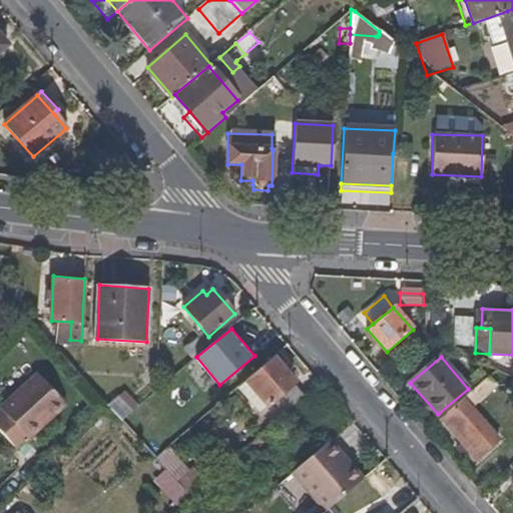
[(274,401),(292,385),(293,383),(273,359),(238,388),(259,412),(274,401)]
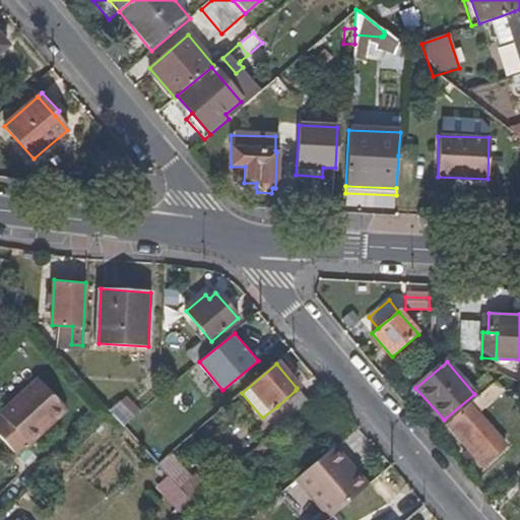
[(482,392),(494,382),(488,375),(475,384),(482,392)]
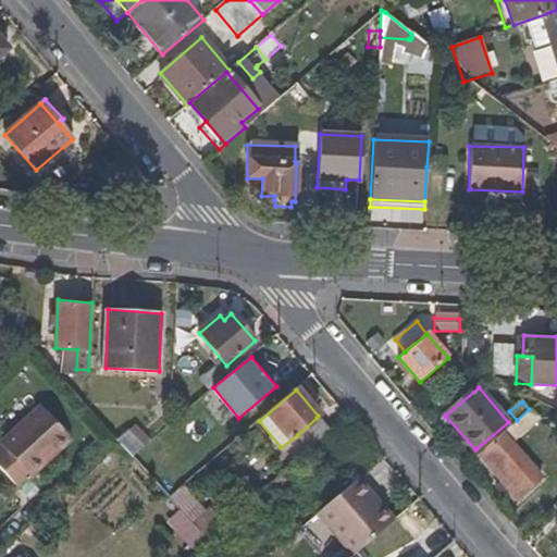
[(0,473),(11,485),(51,446),(48,443),(63,428),(41,405),(2,443),(4,445),(0,449),(0,473)]
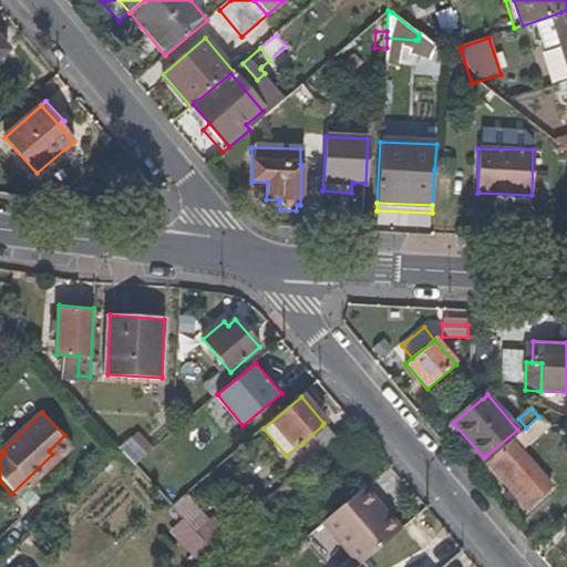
[(315,457),(334,440),(322,425),(302,443),(315,457)]
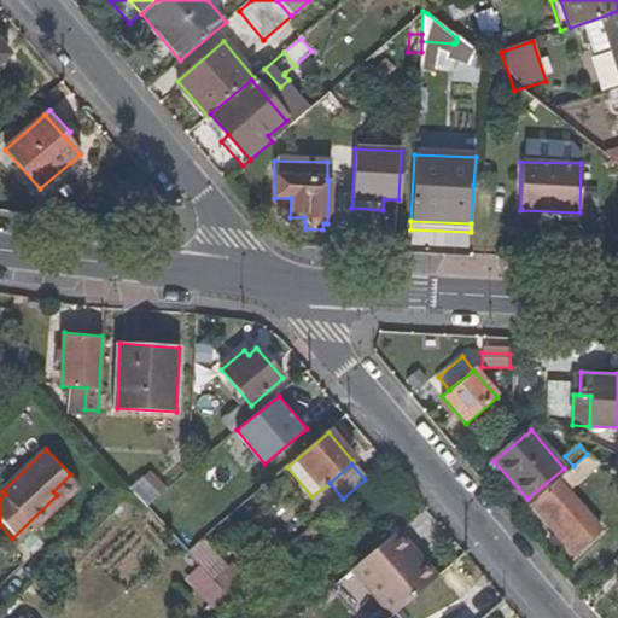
[(57,495),(74,479),(70,474),(53,491),(57,495)]
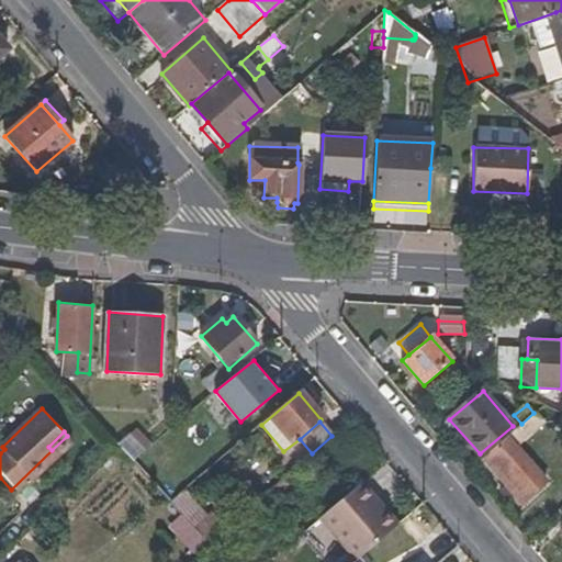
[(546,481),(510,439),(486,460),(507,486),(514,493),(524,505),(548,484),(546,481)]
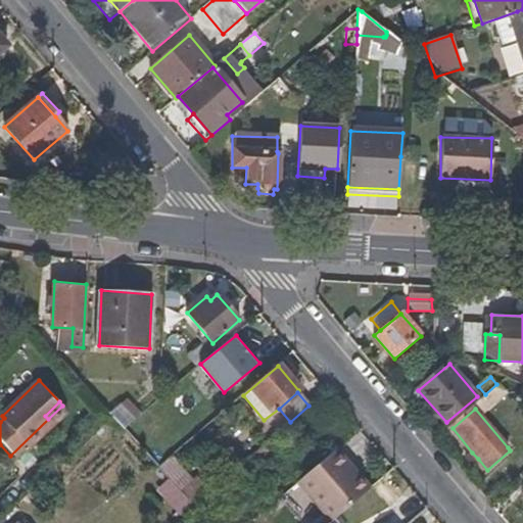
[(334,519),(365,492),(366,491),(345,468),(348,465),(337,449),(297,483),(329,522),(334,519)]
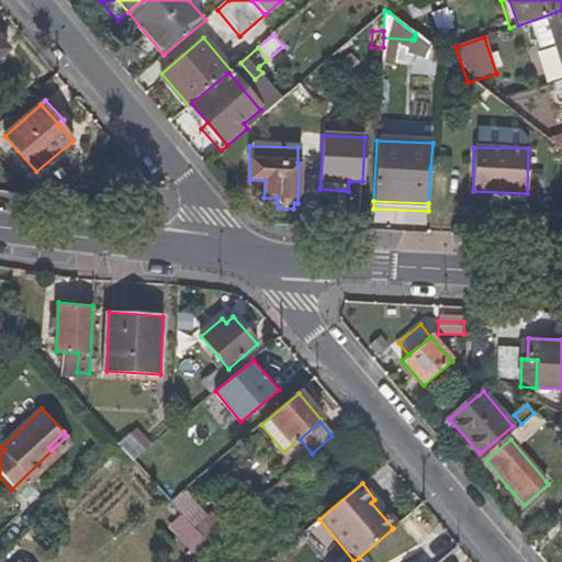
[(514,493),(507,486),(502,491),(508,497),(514,493)]
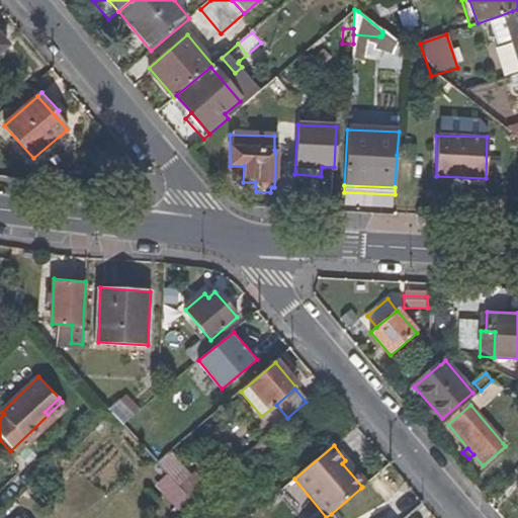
[(203,490),(170,452),(157,462),(190,500),(191,501),(203,490)]
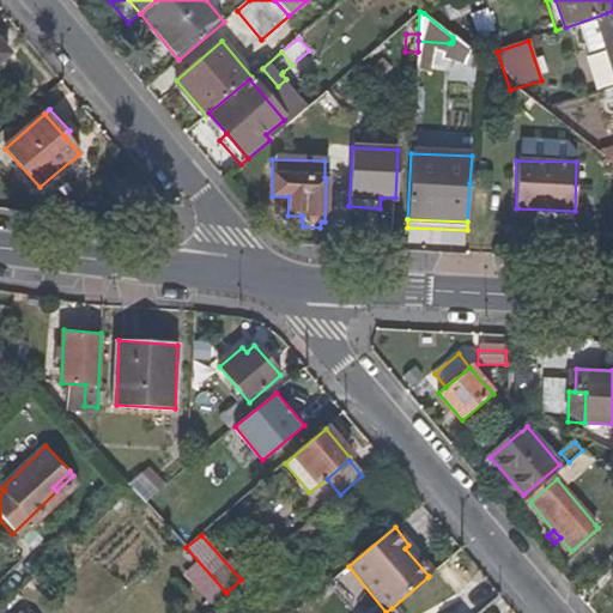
[(434,572),(408,545),(405,548),(429,576),(434,572)]
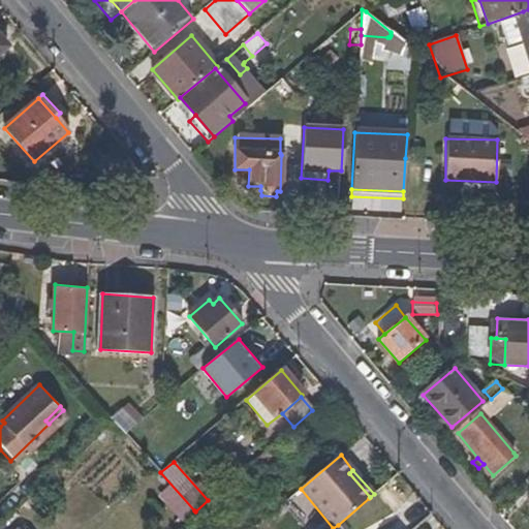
[(40,501),(34,495),(30,499),(36,505),(40,501)]
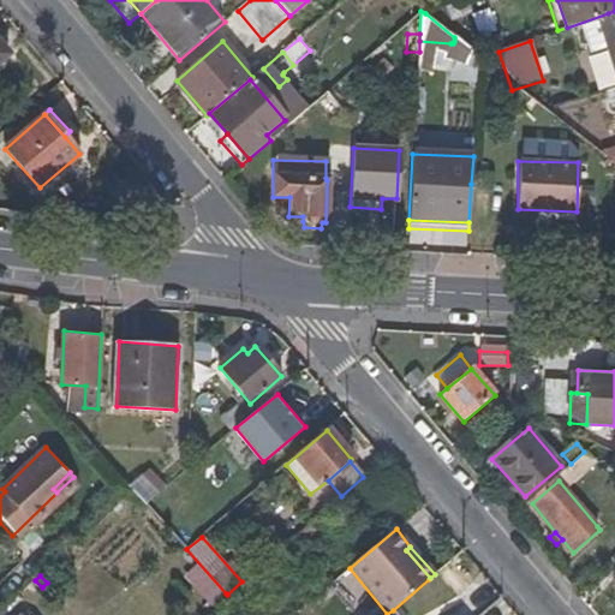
[(43,614),(30,601),(13,614),(43,614)]
